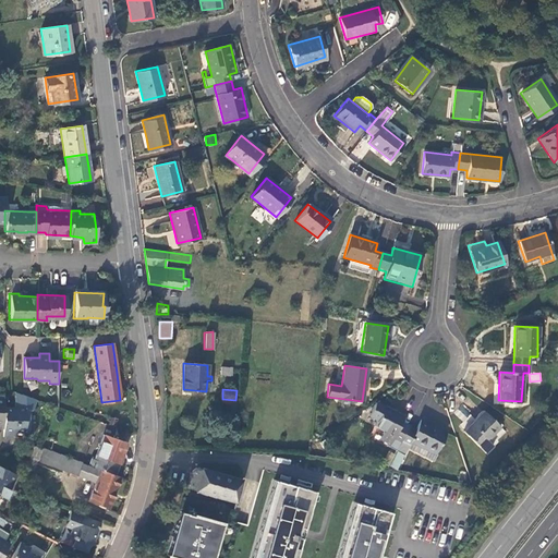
[(400,423),(403,415),(384,407),(375,402),(368,415),(378,420),(375,426),(384,431),(378,441),(396,450),(400,441),(408,426),(400,423)]
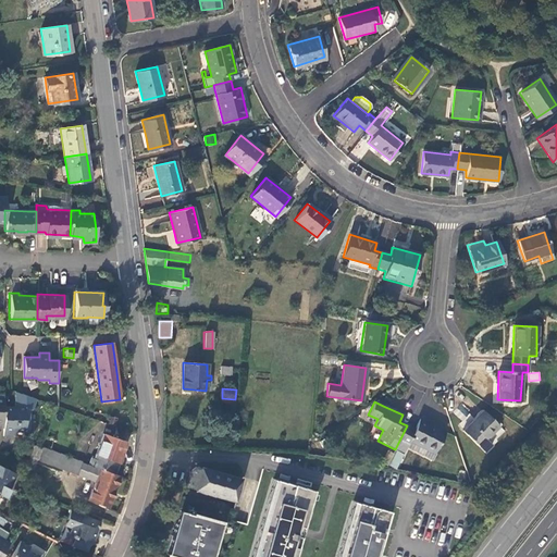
[(2,428),(2,435),(12,436),(12,431),(24,432),(28,429),(28,409),(24,407),(2,406),(2,428)]
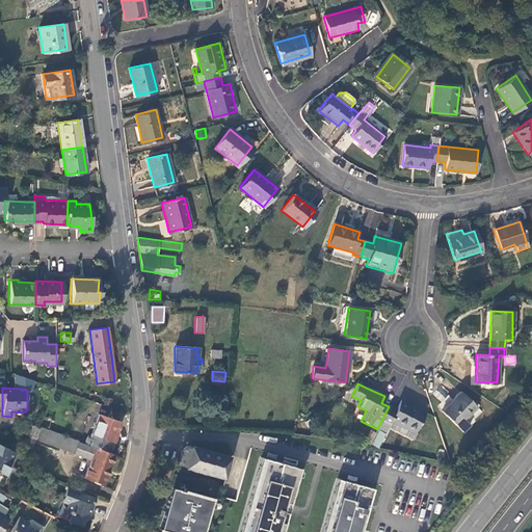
[(442,411),(457,427),(476,407),(461,392),(442,411)]
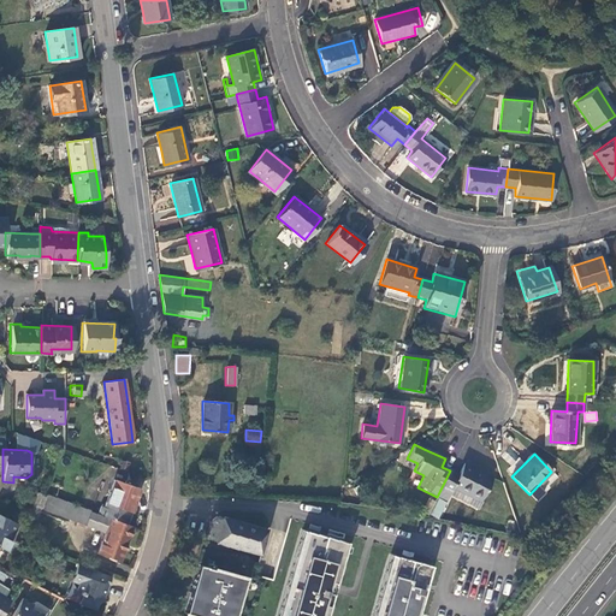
[(458,475),(450,471),(442,487),(450,491),(452,486),(479,499),(491,477),(465,463),(458,475)]
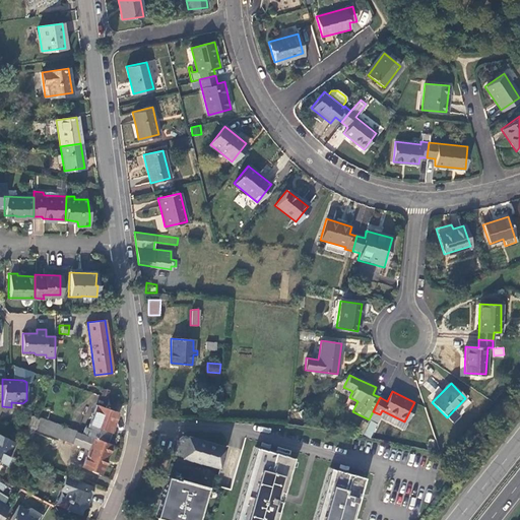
[(85,435),(107,443),(112,430),(117,412),(95,405),(85,435)]
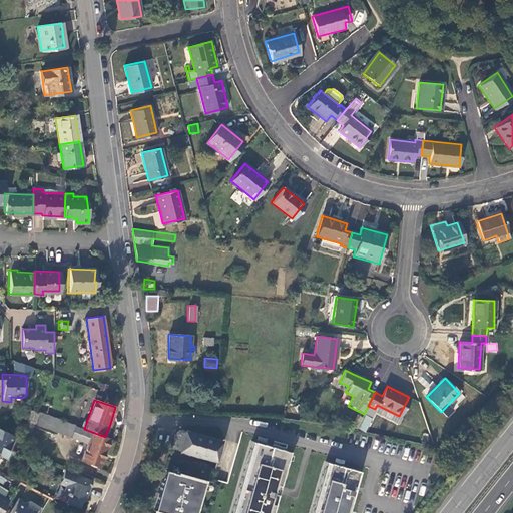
[(375,409),(368,406),(364,414),(371,417),(375,409)]
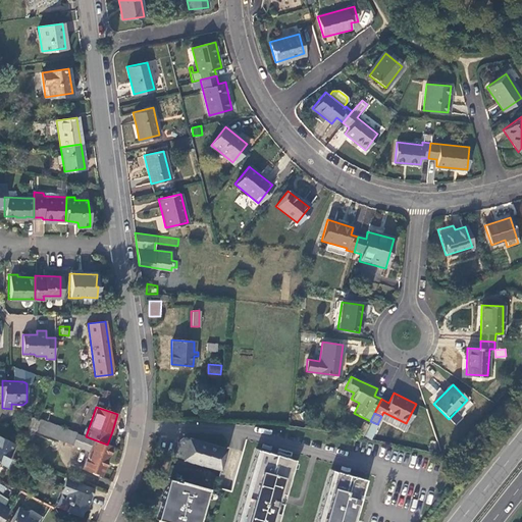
[(40,420),(32,417),(28,429),(36,432),(40,420)]
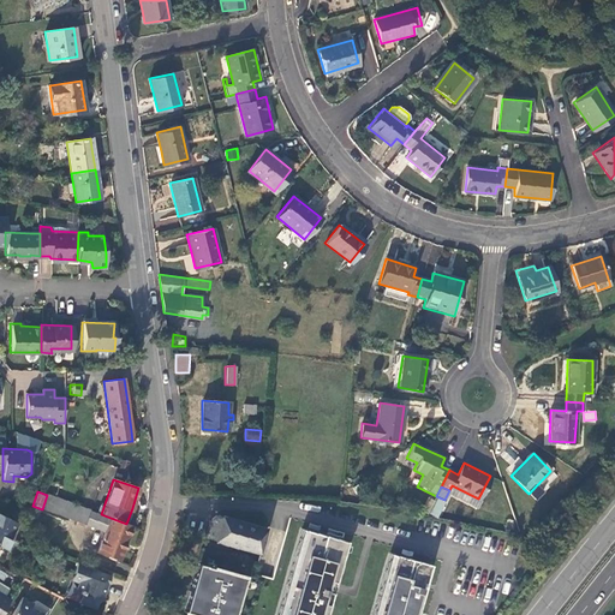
[(101,514),(47,495),(42,509),(105,532),(97,553),(118,561),(121,554),(132,526),(126,524),(101,514)]
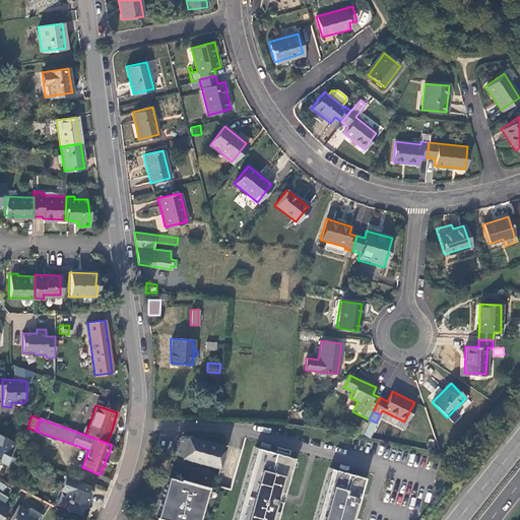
[(161,437),(151,435),(151,443),(150,450),(159,452),(160,444),(161,437)]
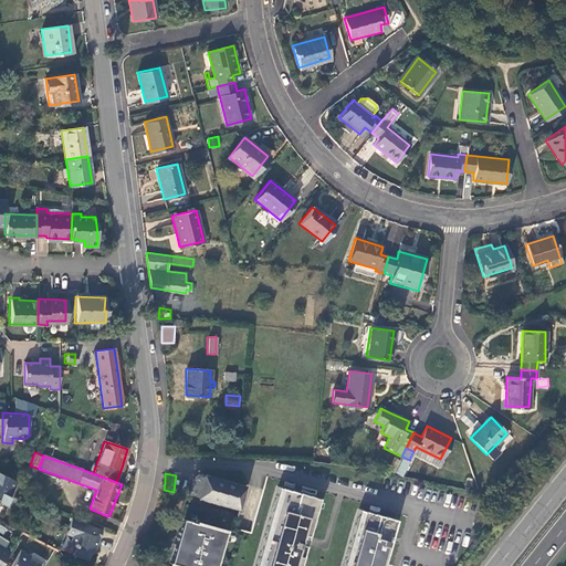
[(0,505),(2,506),(8,496),(7,493),(12,481),(0,474),(0,505)]
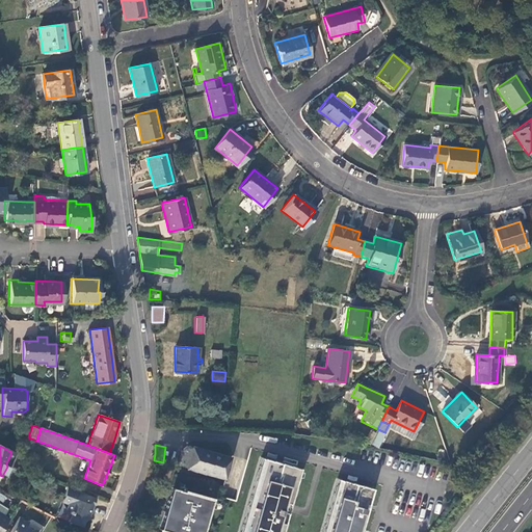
[(228,455),(190,446),(185,467),(221,477),(228,455)]
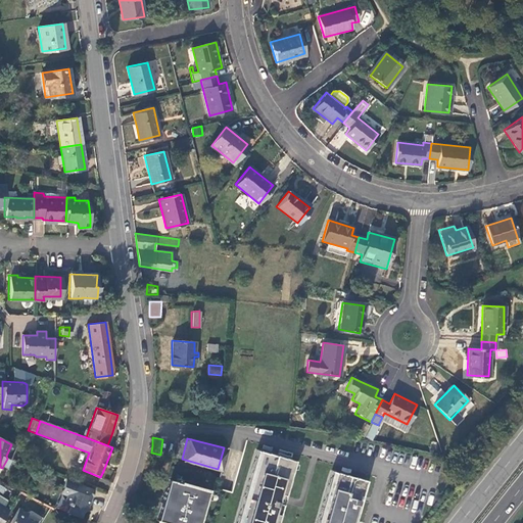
[(272,454),(260,450),(239,522),(276,522),(279,515),(282,516),(285,503),(277,501),(279,493),(284,494),(294,460),(272,454)]
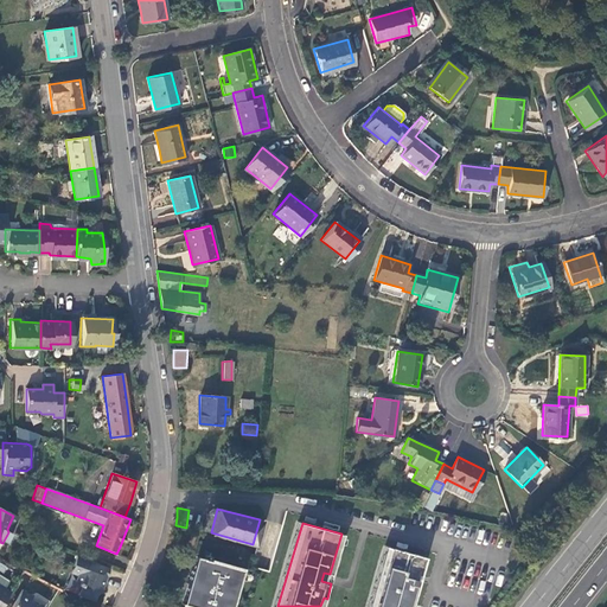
[(407,553),(389,547),(371,606),(409,606),(414,594),(417,595),(421,581),(417,580),(425,557),(407,553)]
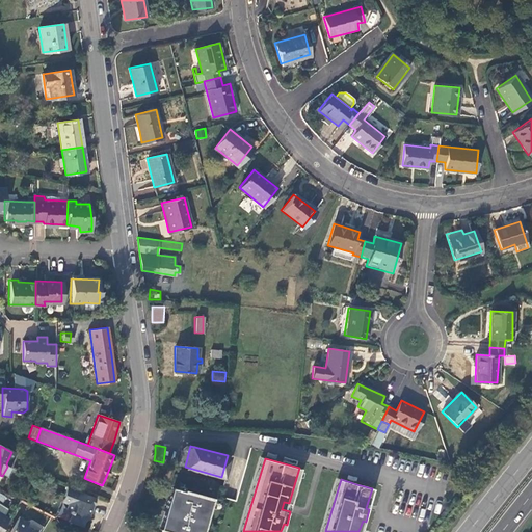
[(94,498),(64,486),(61,496),(68,498),(65,504),(63,509),(68,510),(67,513),(69,513),(65,521),(80,526),(83,516),(86,517),(89,509),(94,498)]
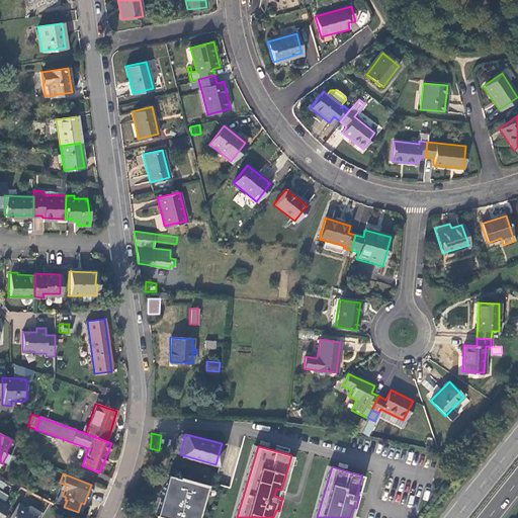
[(196,517),(205,485),(166,473),(161,490),(154,514),(159,516),(158,517),(196,517)]
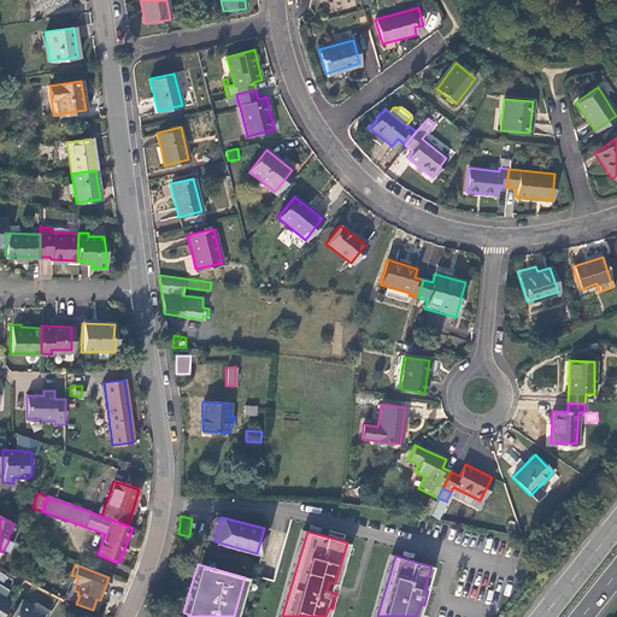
[(71,575),(69,582),(76,585),(78,577),(71,575)]
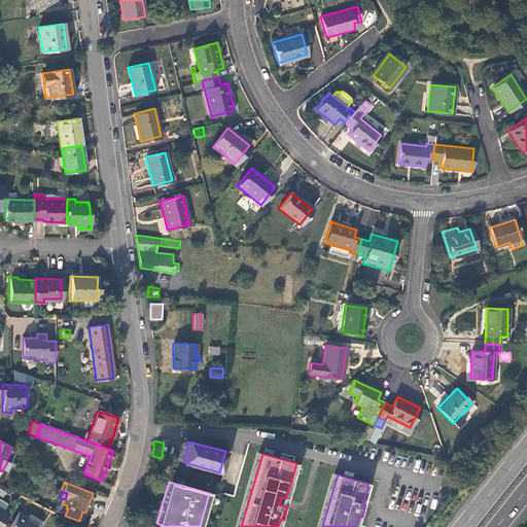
[(32,526),(26,523),(28,519),(20,514),(10,526),(32,526)]
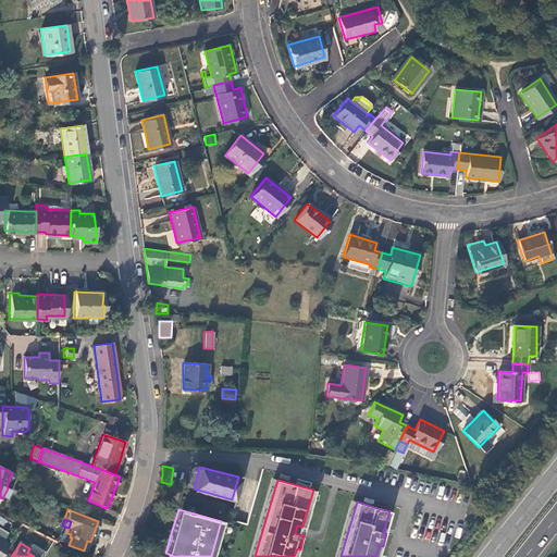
All buildings are outlined.
